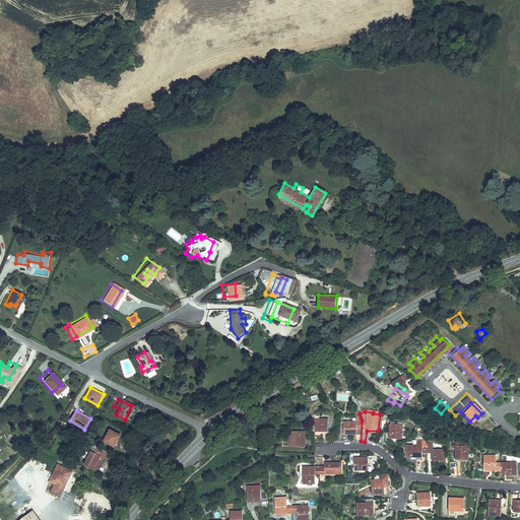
[(361,441),(362,420),(361,417),(355,417),(355,421),(342,421),(342,435),(355,435),(355,441),(361,441)]
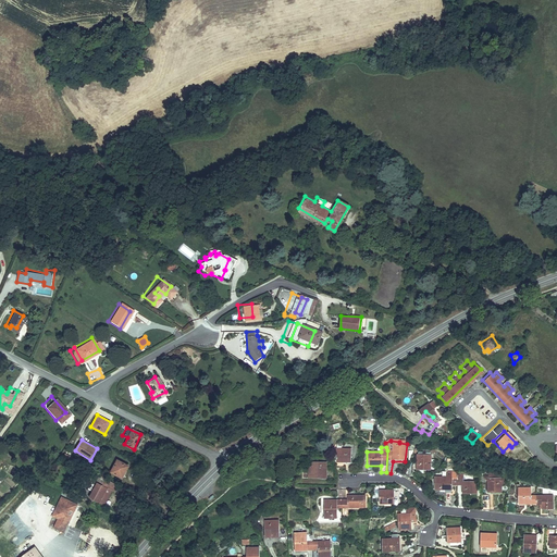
[(351,463),(351,448),(336,448),(336,463),(351,463)]
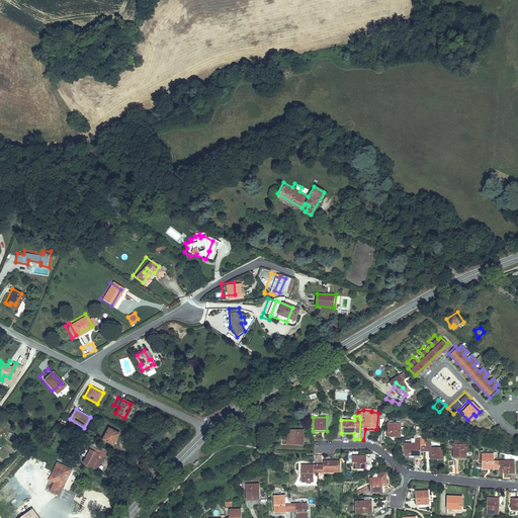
[(399,425),(385,424),(385,432),(383,432),(382,434),(377,433),(374,441),(379,445),(387,436),(399,437),(400,435),(400,433),(398,432),(399,425)]
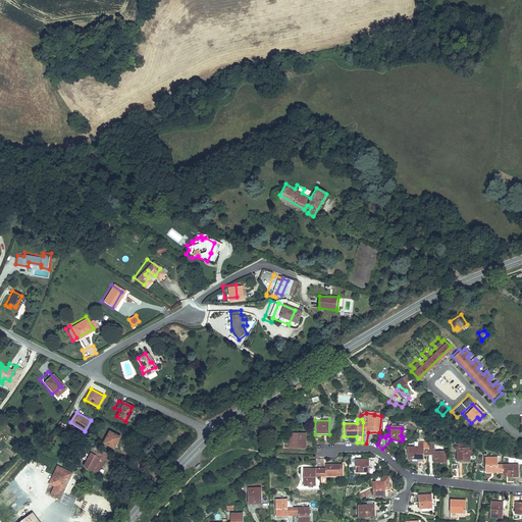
[(109,430),(104,441),(114,447),(117,440),(115,439),(118,434),(109,430)]
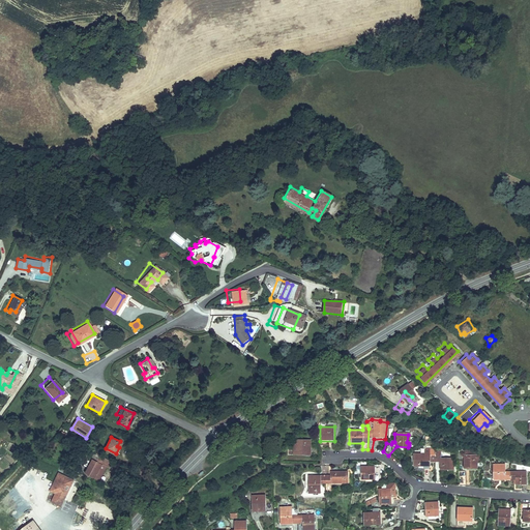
[(288,448),(287,454),(312,455),(312,441),(297,440),(297,446),(293,445),(293,448),(288,448)]
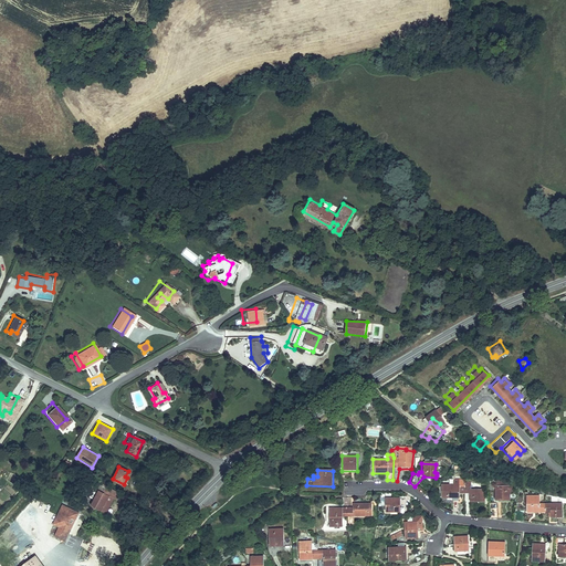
[(495,480),(494,501),(501,501),(503,503),(509,502),(509,493),(512,492),(512,488),(509,486),(509,481),(495,480)]
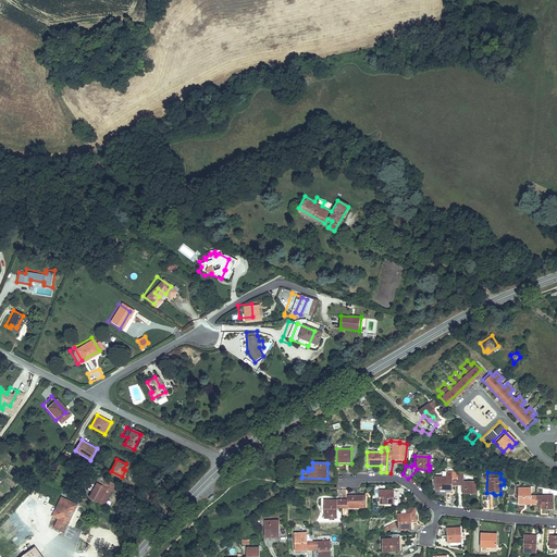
[(108,480),(101,475),(97,483),(104,486),(108,480)]
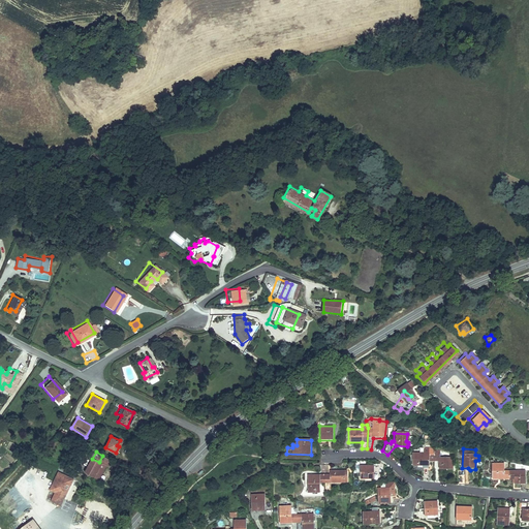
[(428,468),(428,463),(433,463),(434,455),(412,455),(411,467),(428,468)]
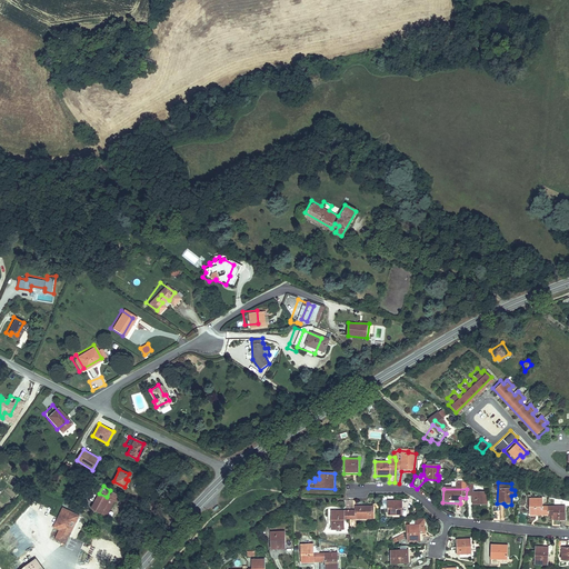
[(486,507),(486,492),(472,492),(472,489),(467,489),(466,498),(472,498),(472,507),(486,507)]
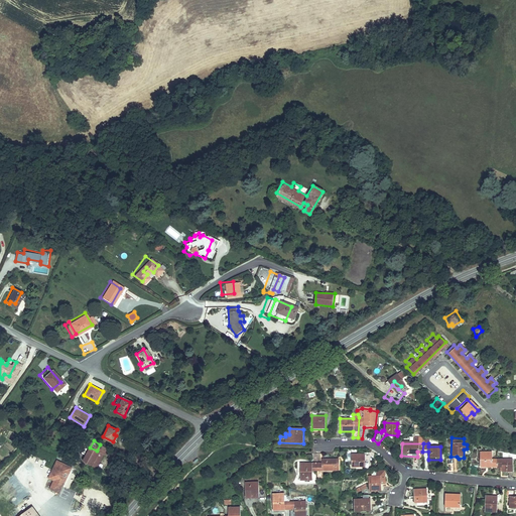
[(103,454),(107,456),(110,449),(100,444),(97,450),(90,447),(86,444),(82,453),(85,454),(81,461),(96,468),(103,454)]
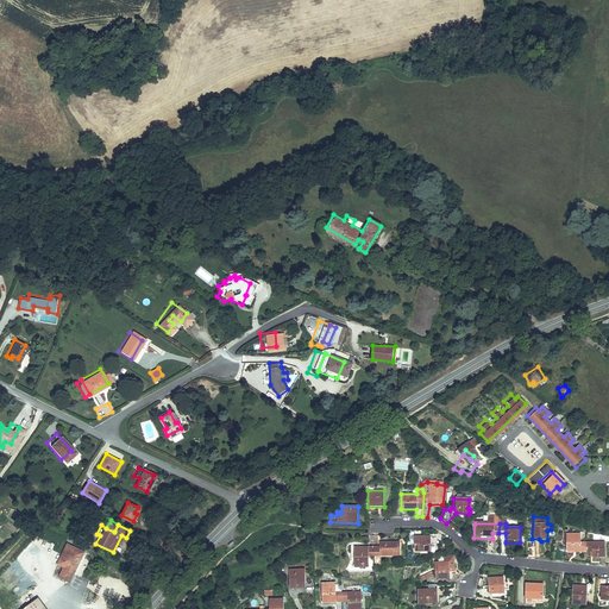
[(586,553),(585,542),(579,542),(579,535),(566,537),(566,553),(586,553)]
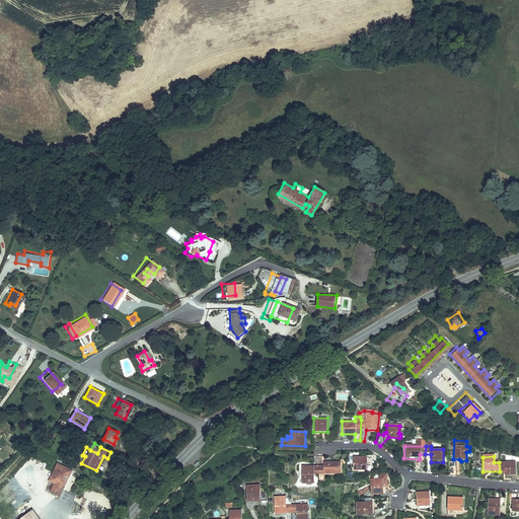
[(354,459),(354,471),(366,471),(367,459),(359,458),(359,460),(354,459)]
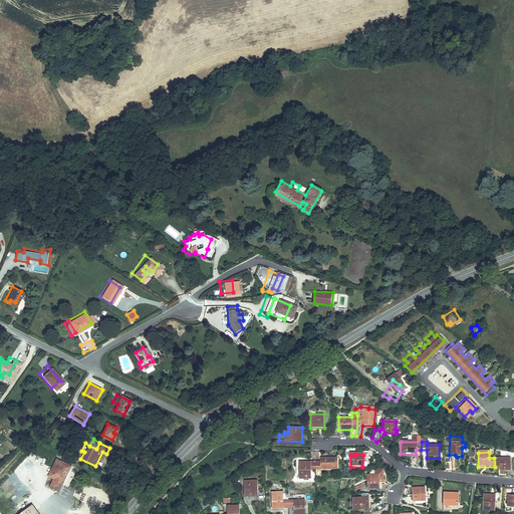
[(56,488),(69,463),(55,457),(46,475),(51,477),(48,484),(56,488)]
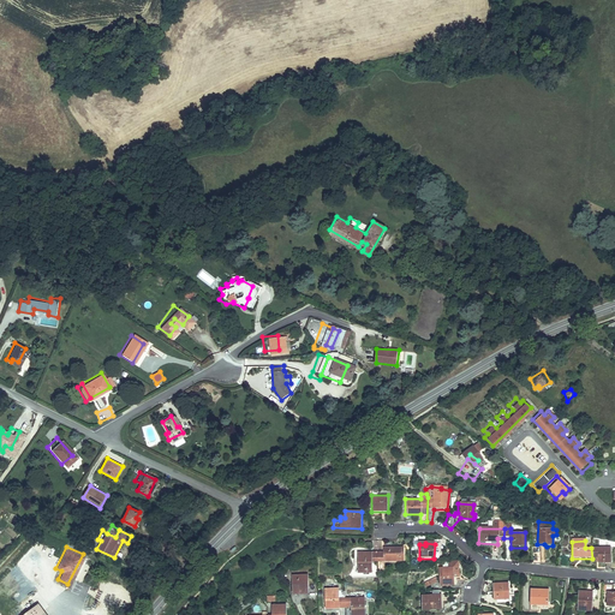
[(405,561),(405,547),(384,547),(384,551),(378,551),(378,561),(405,561)]
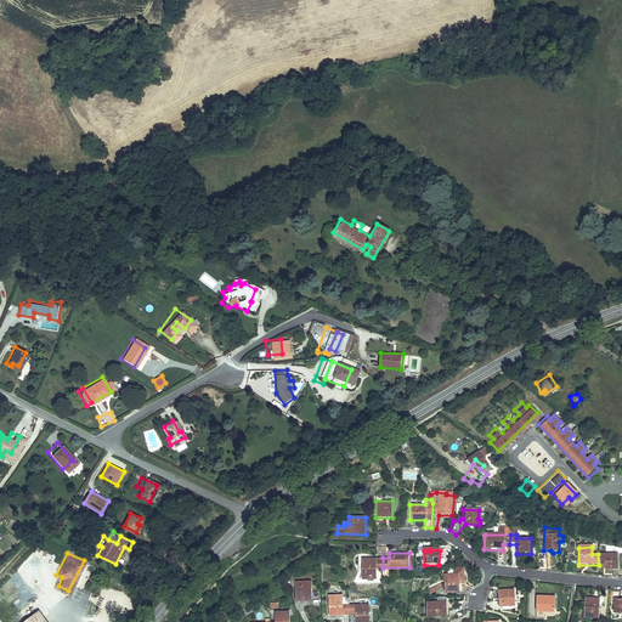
[(620,569),(618,554),(598,554),(599,565),(605,565),(605,569),(620,569)]
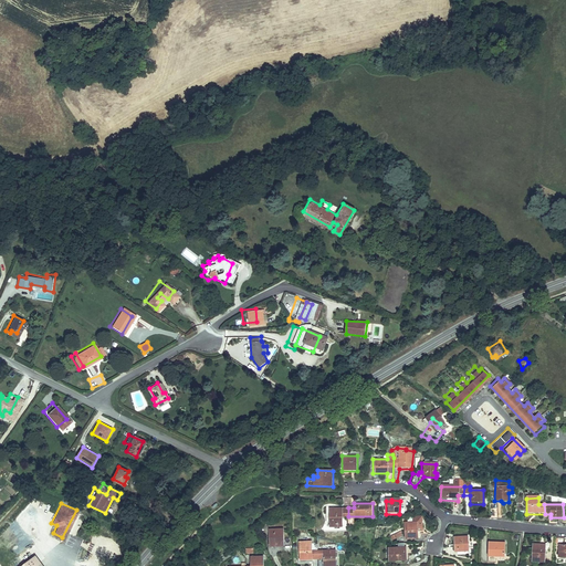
[(348,516),(348,507),(332,507),(331,524),(342,525),(342,515),(348,516)]
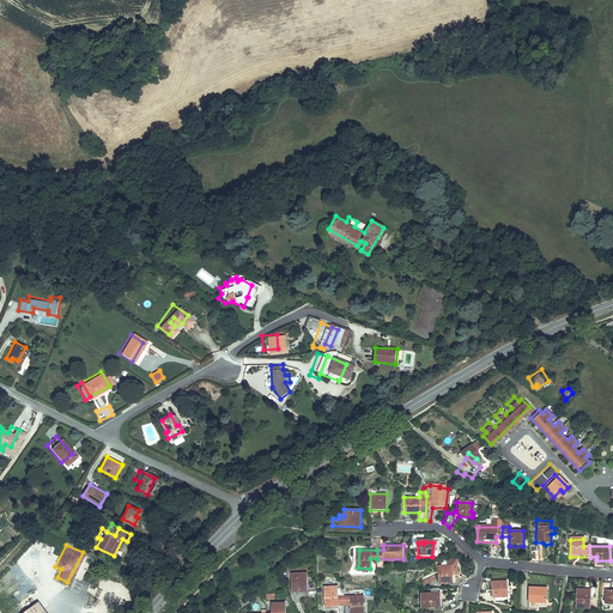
[(443,565),(437,565),(437,583),(453,583),(453,578),(453,575),(459,575),(459,559),(449,559),(449,565),(443,565)]
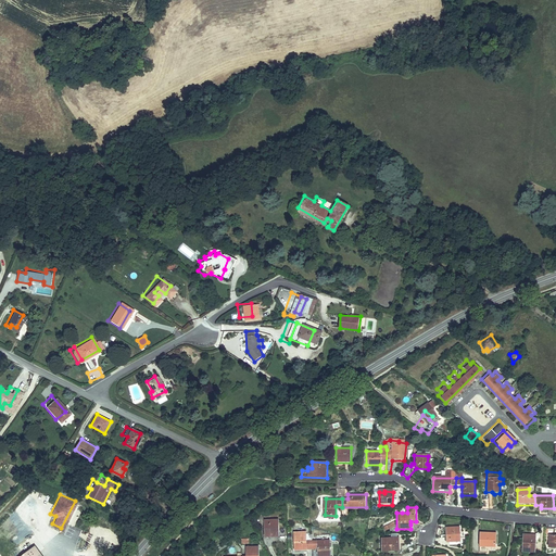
[(279,520),(265,519),(264,536),(278,538),(279,520)]
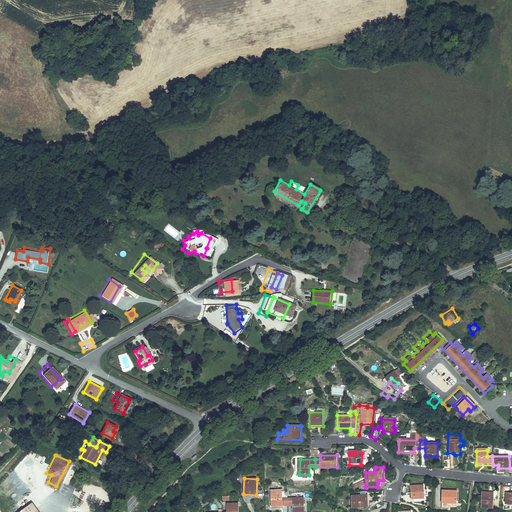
[(355,489),(365,485),(363,479),(353,483),(355,489)]
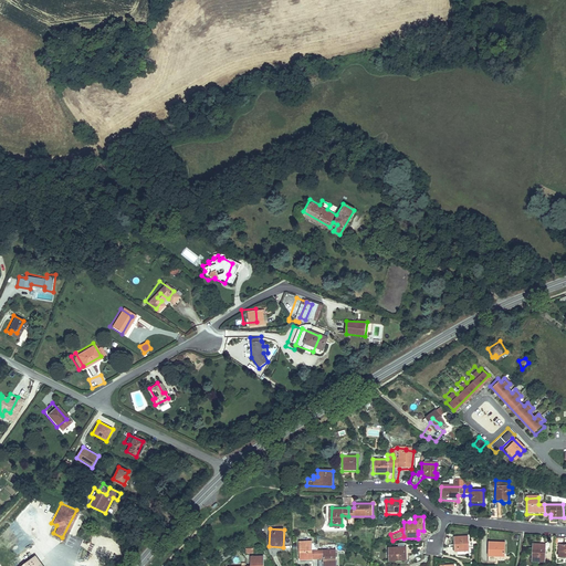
[(467,537),(453,537),(453,546),(454,552),(467,553),(467,537)]
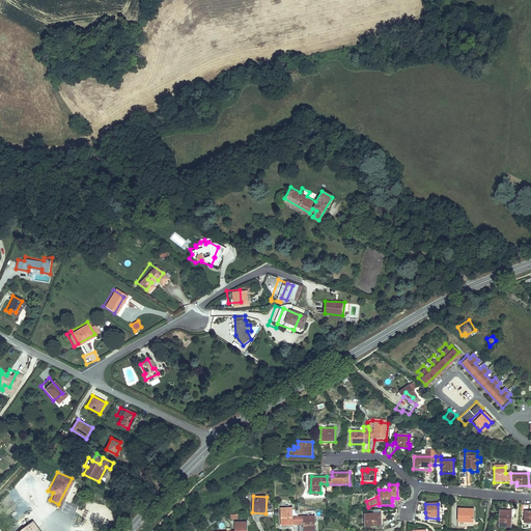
[(297,527),(297,516),(292,516),(292,507),(279,507),(279,527),(297,527)]
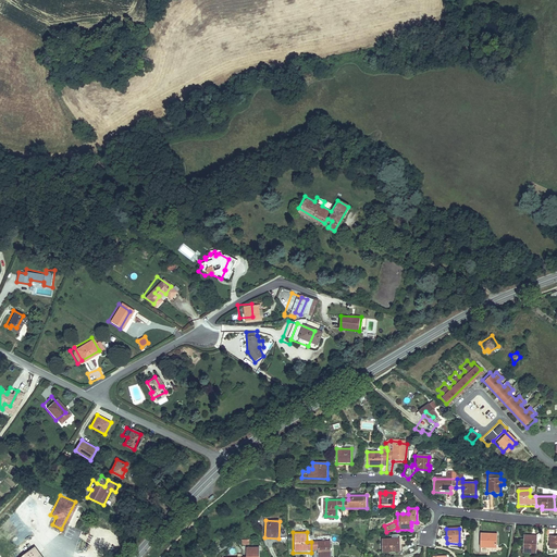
[(497,536),(479,536),(480,548),(489,548),(489,551),(497,551),(497,536)]
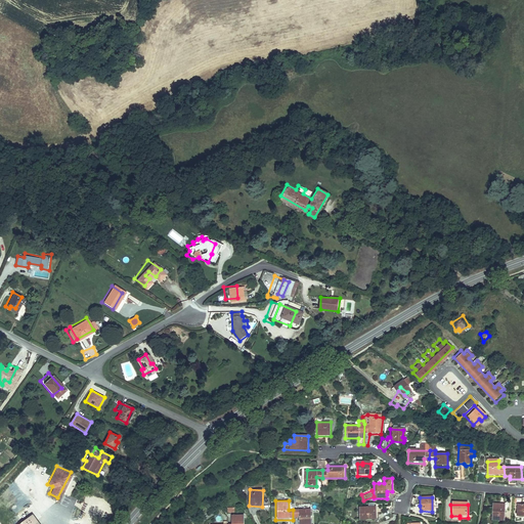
[(497,505),(491,505),(490,522),(503,523),(504,507),(497,507),(497,505)]
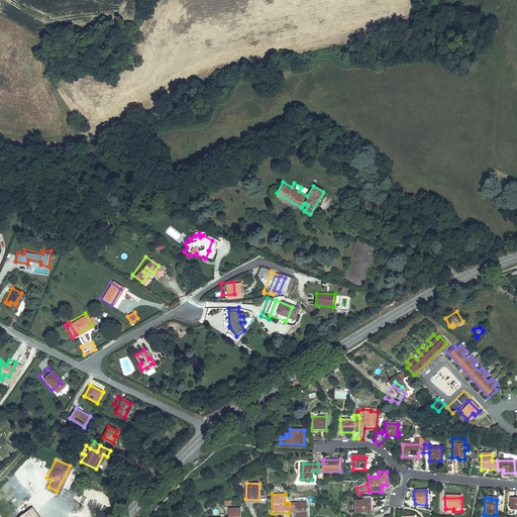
[(372,501),(354,502),(355,514),(372,513),(372,501)]
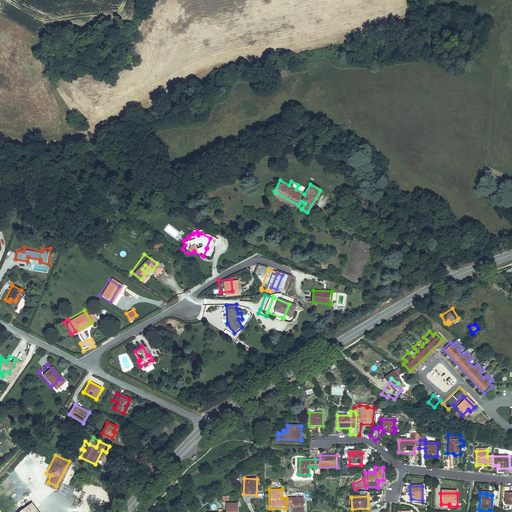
[(302,511),(303,499),(286,498),(286,508),(292,508),(291,511),(302,511)]
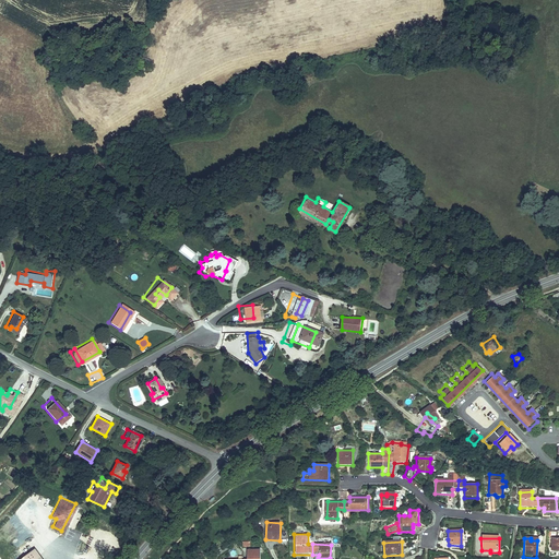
[(259,558),(260,547),(247,547),(246,558),(241,558),(240,558),(259,558)]
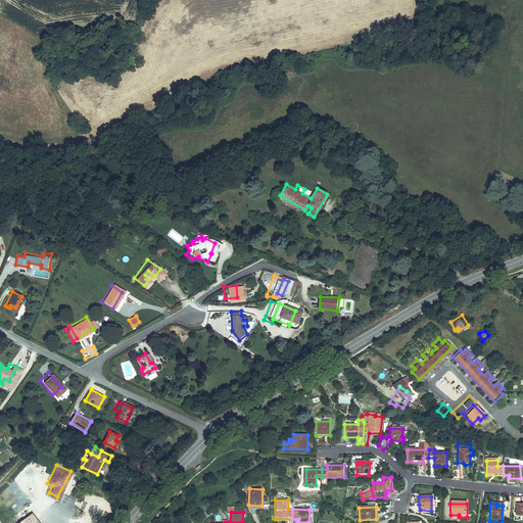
[(37,522),(30,514),(16,522),(37,522)]
